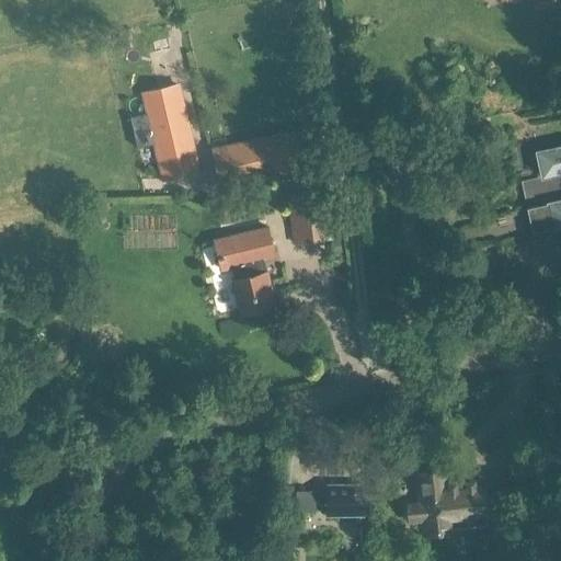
[(142,93),(163,179),(201,170),(180,84),(142,93)]
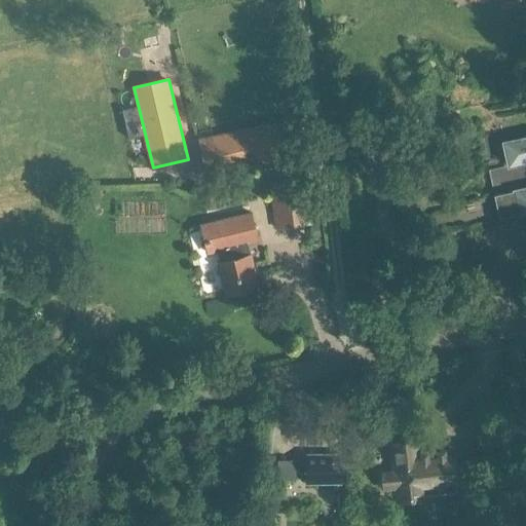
[(274,122),(200,139),(209,176),(283,159),(274,122)]
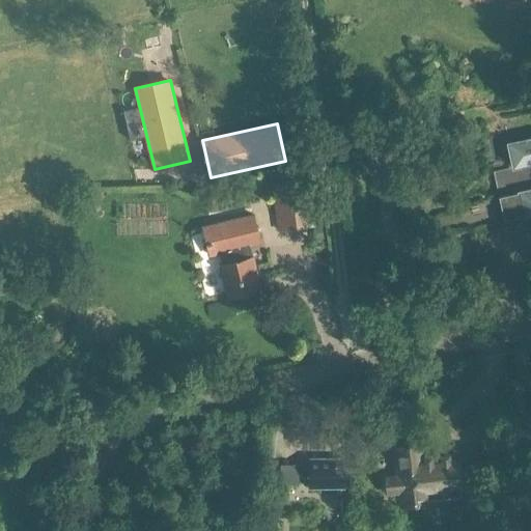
[(530,190),(499,197),(504,222),(530,215),(530,138),(508,143),(513,168),(530,164),(530,190)]
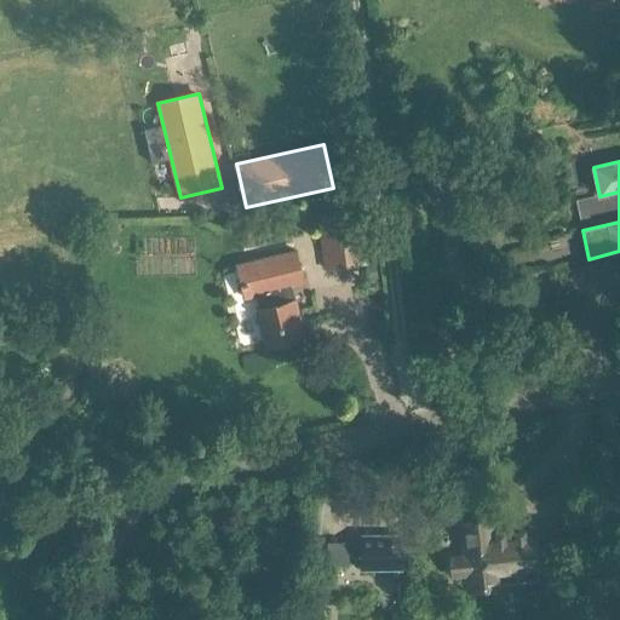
[(360,210),(317,217),(326,268),(368,263),(360,210)]
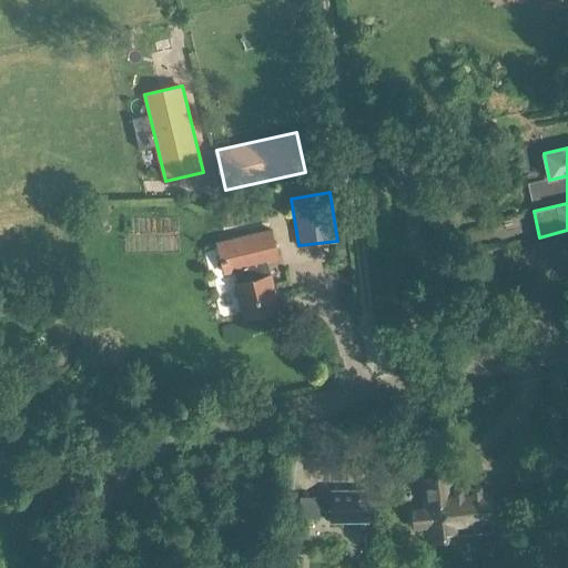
[(271,276),(267,264),(280,261),(272,229),(216,242),(224,274),(235,272),(237,285),(245,316),(279,308),(271,276)]
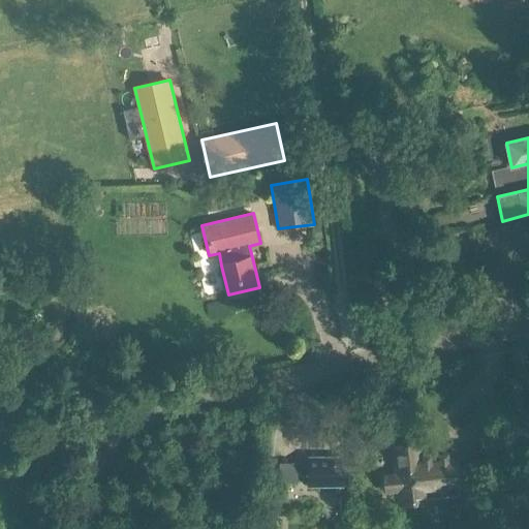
[(387,491),(399,490),(400,503),(429,500),(428,498),(461,495),(456,453),(423,456),(422,444),(395,447),(397,475),(386,476),(387,491)]
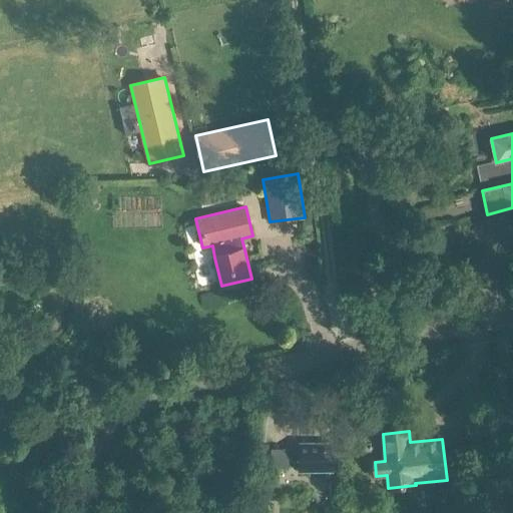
[(299,470),(333,470),(333,443),(299,443),(299,470)]
